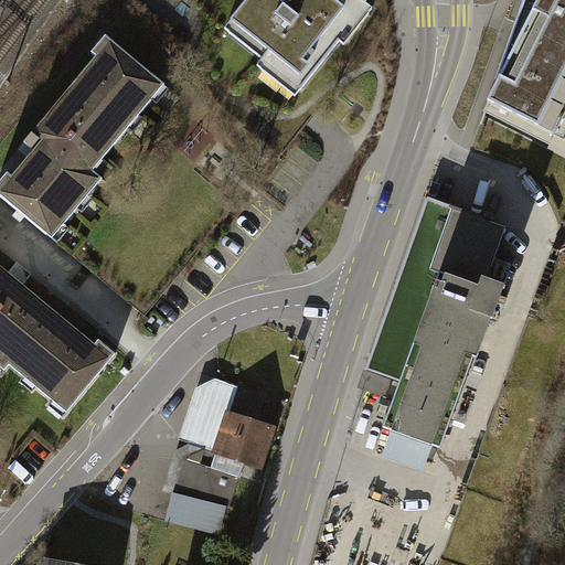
[(351,12),(334,0),(252,0),(231,29),(300,81),(351,12)]
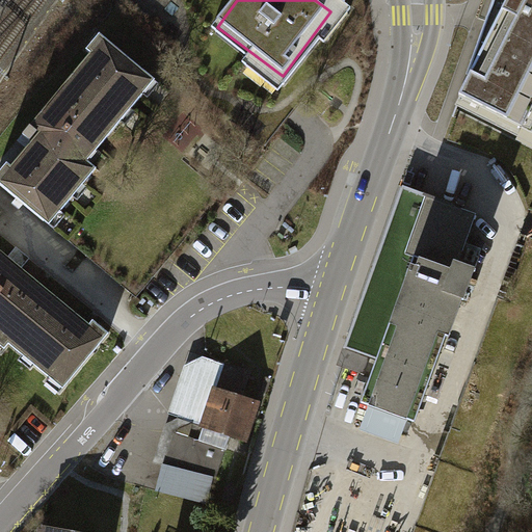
[(531,0),(493,0),(467,75),(470,76),(459,96),(531,131),(531,0)]
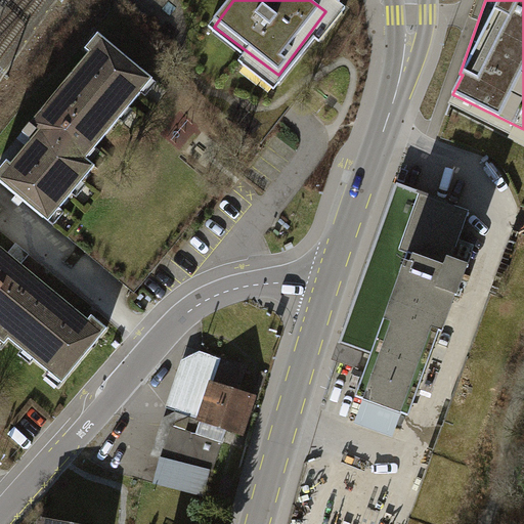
[(154,81),(99,36),(87,51),(91,54),(32,125),(41,132),(12,167),(8,163),(0,171),(0,181),(50,223),(96,169),(86,161),(154,81)]
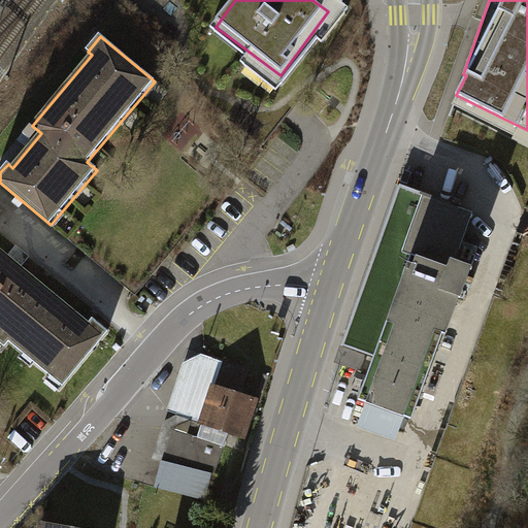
[(399,188),(399,187),(341,345),(373,358),(358,400),(413,420),(443,334),(446,335),(459,297),(460,298),(479,248),(462,241),(472,213),(456,208),(457,205),(400,185),(399,188)]
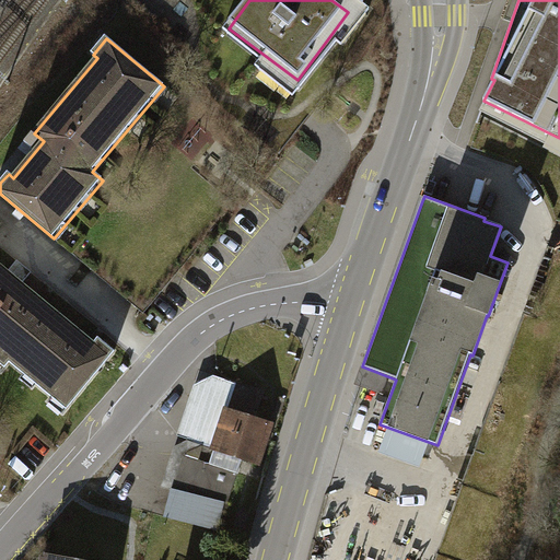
[(0,368),(4,371),(10,365),(67,412),(115,354),(98,340),(95,345),(0,265),(0,368)]
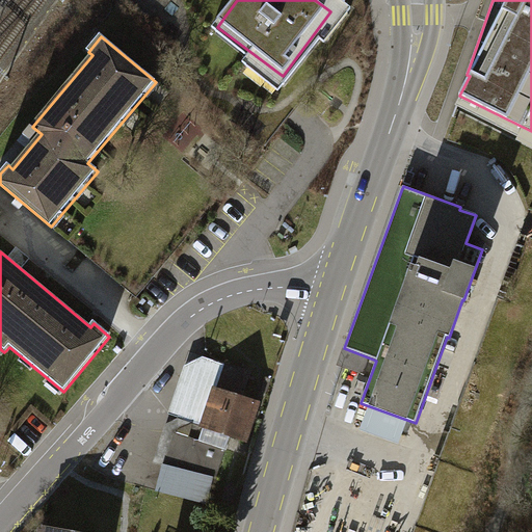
[(168,414),(180,418),(201,424),(200,427),(230,436),(246,442),(260,401),(217,388),(224,364),(203,356),(184,366),(168,414)]
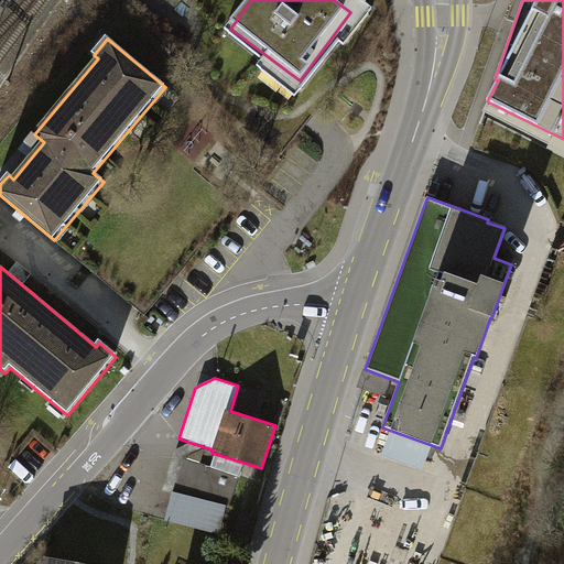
[(229,507),(243,463),(212,453),(213,449),(191,443),(174,449),(161,490),(171,494),(172,491),(229,507)]
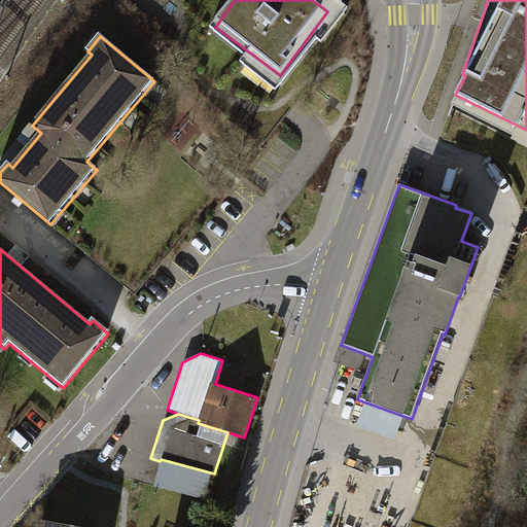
[(160,461),(153,486),(205,499),(212,472),(161,459),(160,461)]
